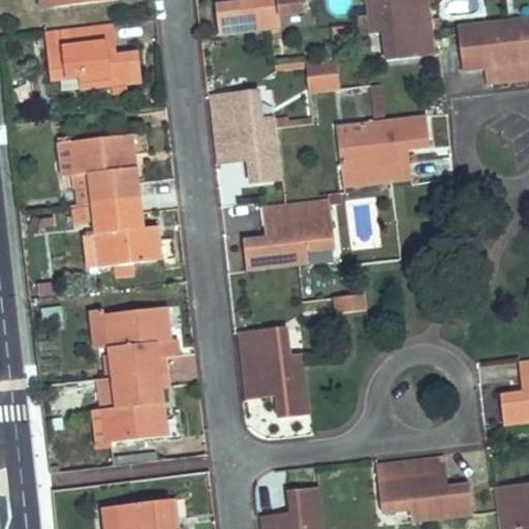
[(40,0),(41,8),(60,6),(58,0),(40,0)]
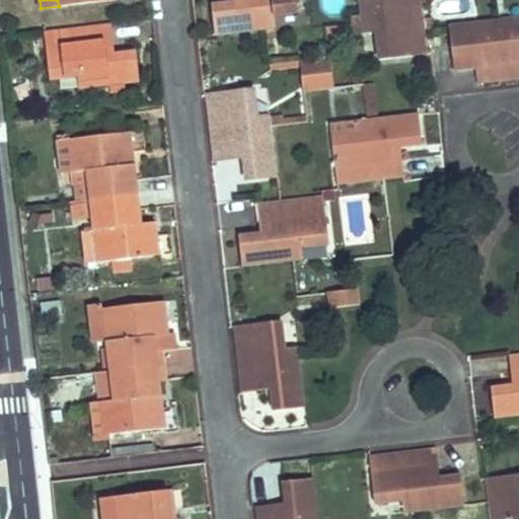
[(302,12),(300,0),(240,0),(240,1),(233,2),(212,5),(216,35),(276,28),(275,15),(274,8),(286,6),(287,14),(302,12)]
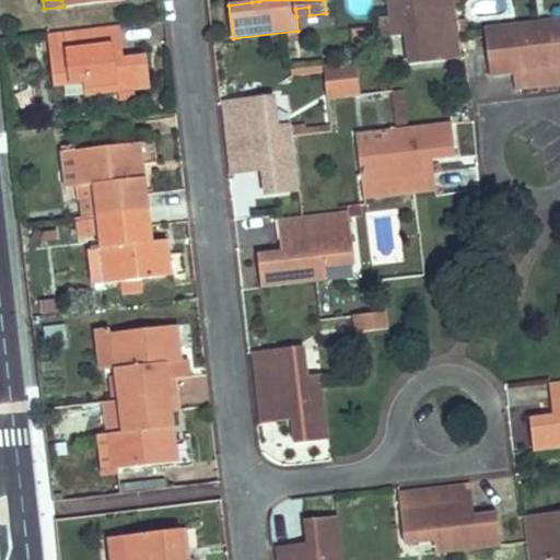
[(409,65),(461,58),(453,0),(387,0),(392,36),(406,34),(415,34),(416,46),(407,47),(409,65)]
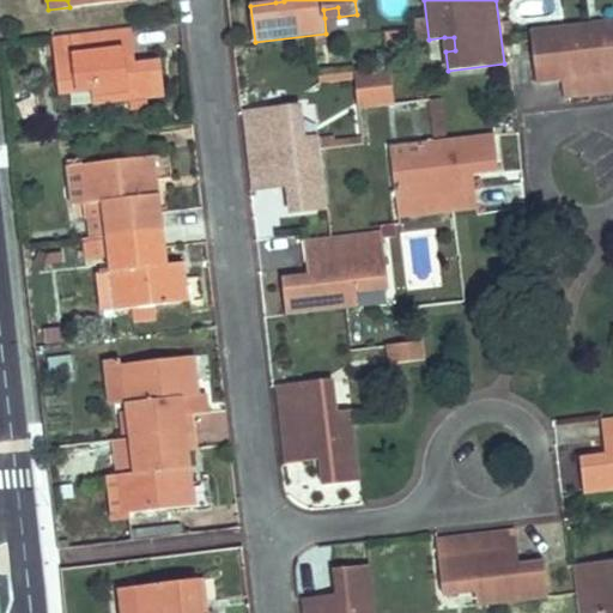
[(325,18),(339,17),(338,7),(323,10),(325,18)]
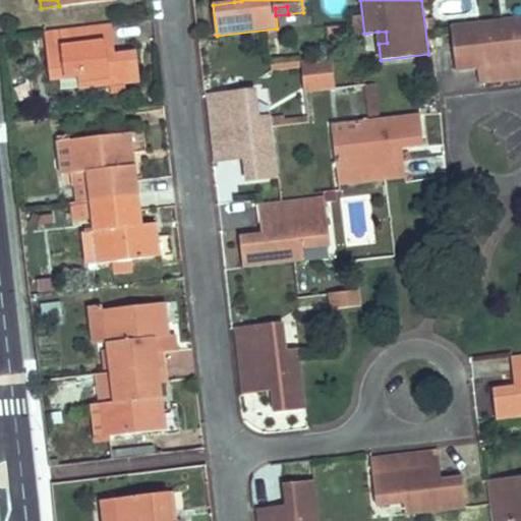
[(520,78),(520,17),(451,25),(454,57),(476,54),(477,67),(479,83),(520,78)]
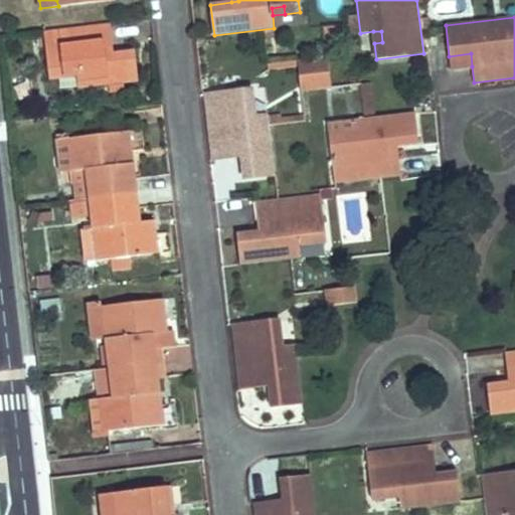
[(111,23),(104,24),(107,53),(115,52),(111,23)]
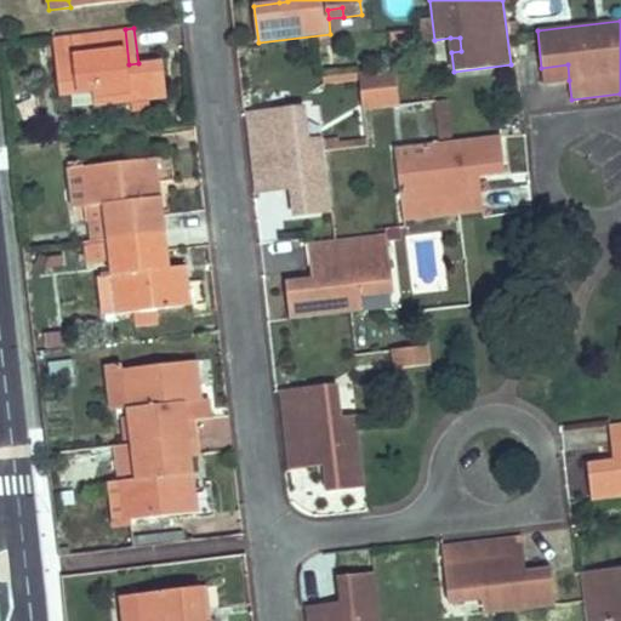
[(125,29),(53,38),(61,95),(79,92),(78,83),(92,81),(93,90),(96,106),(132,101),(134,110),(151,108),(151,98),(167,97),(164,60),(138,63),(129,64),(125,29)]
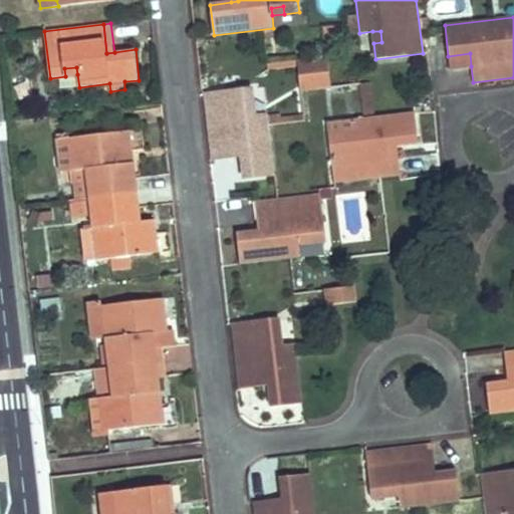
[(372,31),(373,43),(381,42),(380,31),(372,31)]
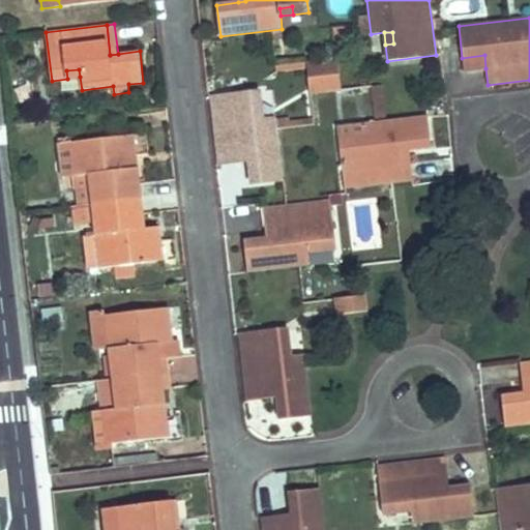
[(484,55),(462,58),(464,71),(486,68),(484,55)]
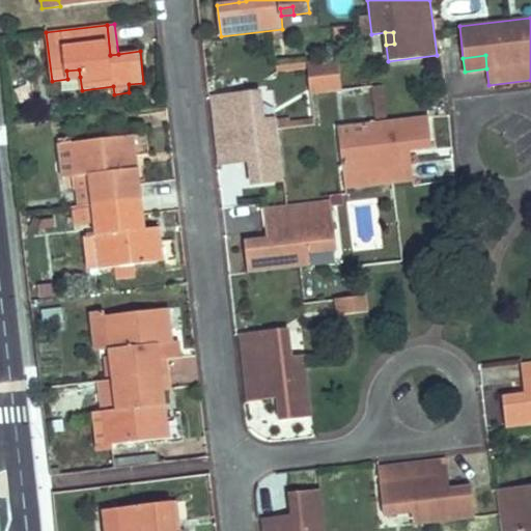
[(340,75),(338,59),(323,61),(325,77),(340,75)]
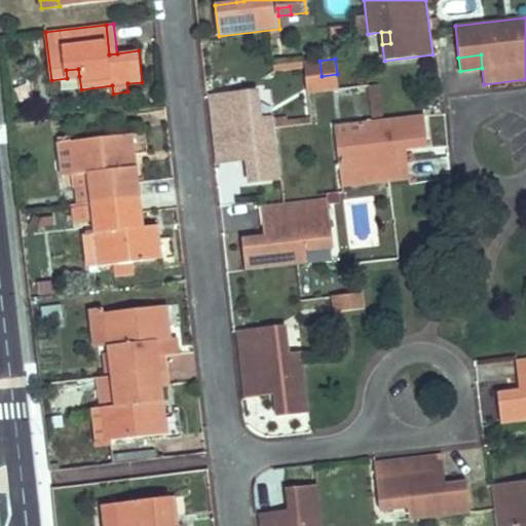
[(320,61),(304,63),(305,68),(306,78),(322,76),(320,61)]
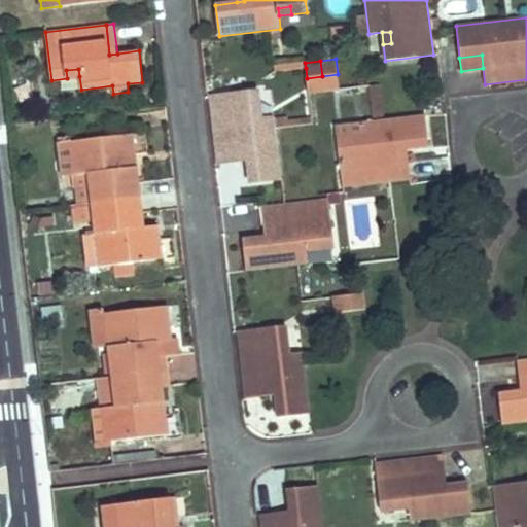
[(305,63),(275,66),(275,72),(306,68),(305,63)]
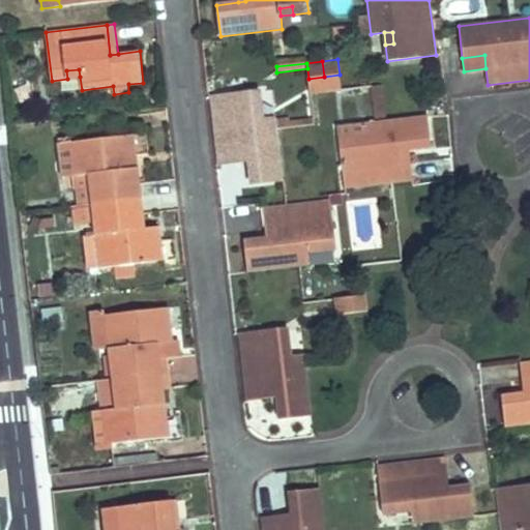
[(67,79),(80,77),(79,69),(66,70),(67,79)]
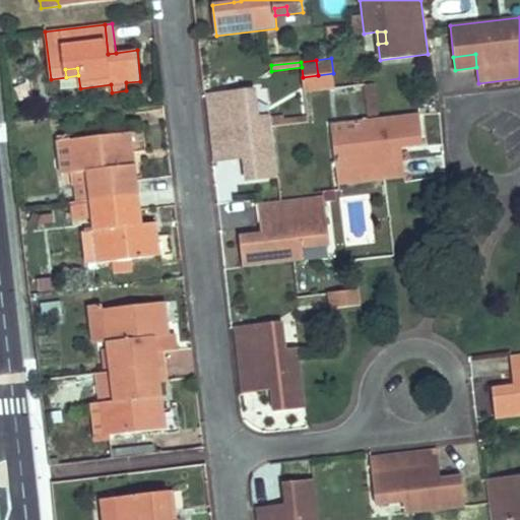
[(320,90),(335,88),(333,73),(318,75),(320,90)]
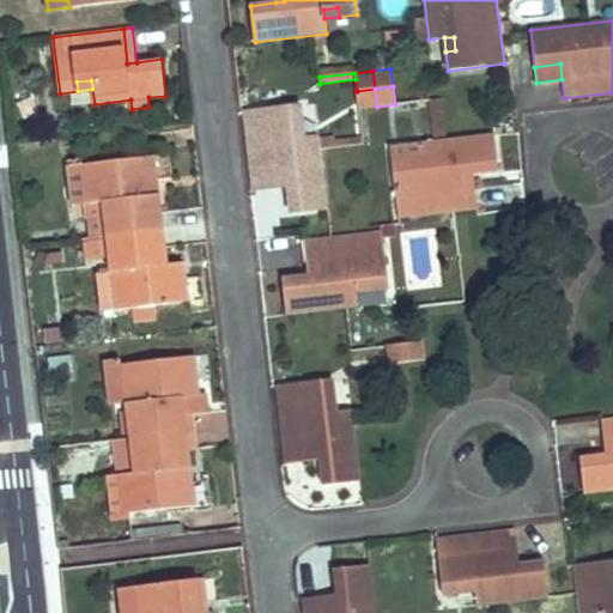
[(357,91),(359,109),(377,107),(375,89),(357,91)]
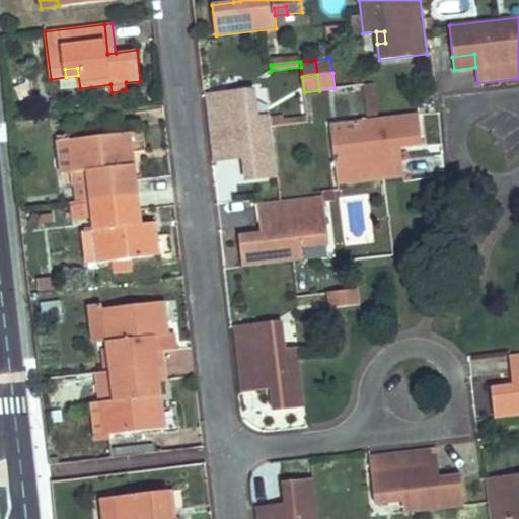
[(373,83),(364,84),(368,118),(377,117),(373,83)]
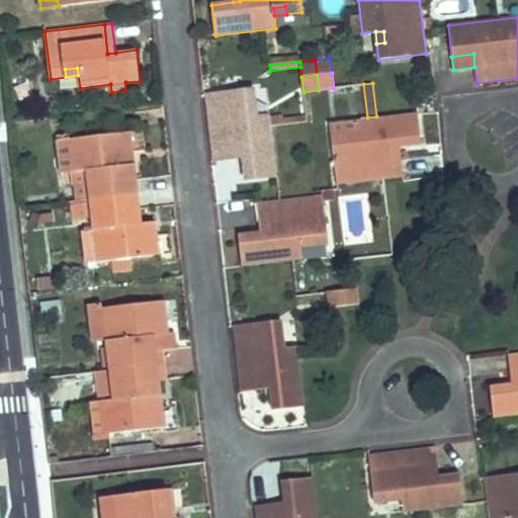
[(253,90),(206,95),(213,155),(243,151),(244,159),(246,180),(276,176),(269,115),(257,117),(249,118),(248,106),(255,105),(253,90)]
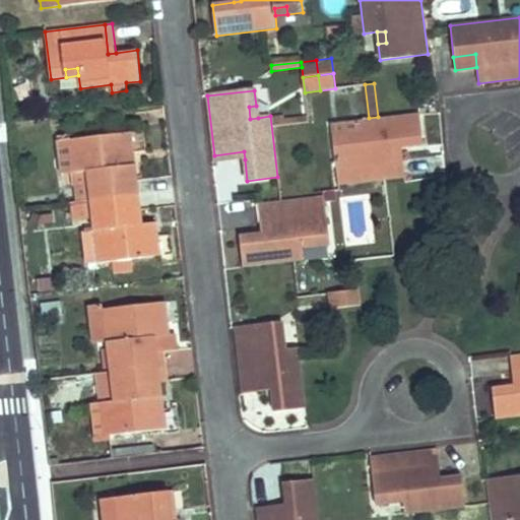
[(279,122),(303,125),(306,96),(282,93),(279,122)]
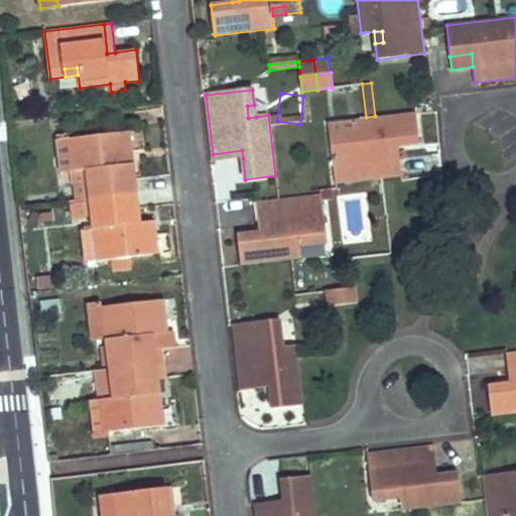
[(256,117),(254,105),(247,106),(248,118),(256,117)]
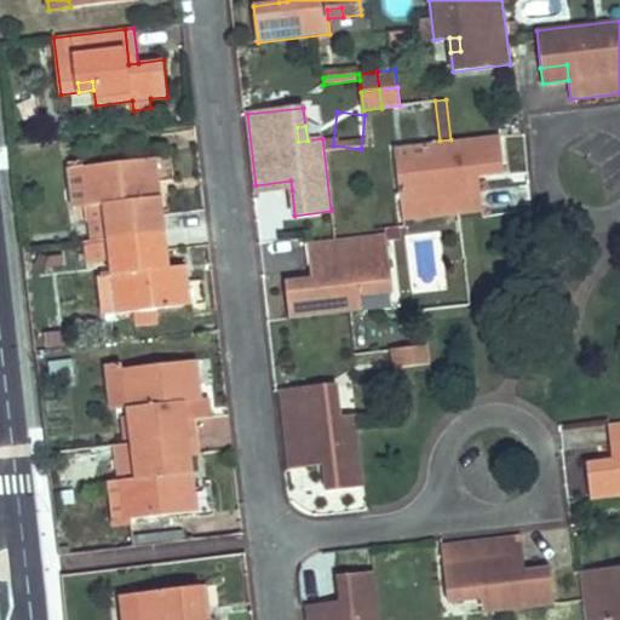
[(395,149),(403,220),(474,212),(470,178),(478,177),(504,173),(500,137),(395,149)]
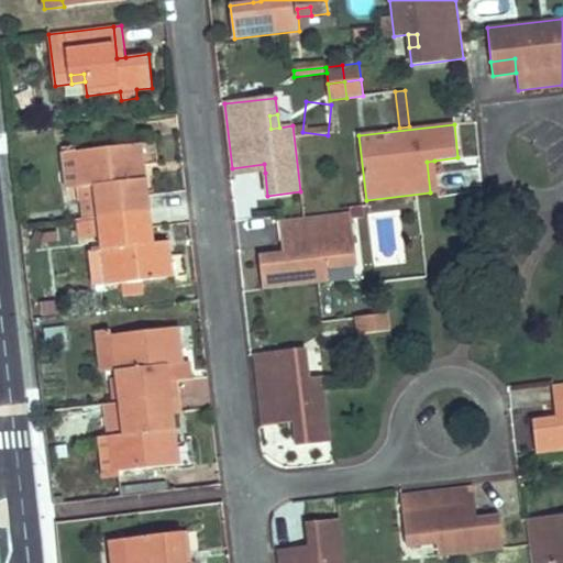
[(136,144),(73,152),(76,187),(79,186),(95,185),(98,217),(151,211),(146,178),(141,178),(136,144)]
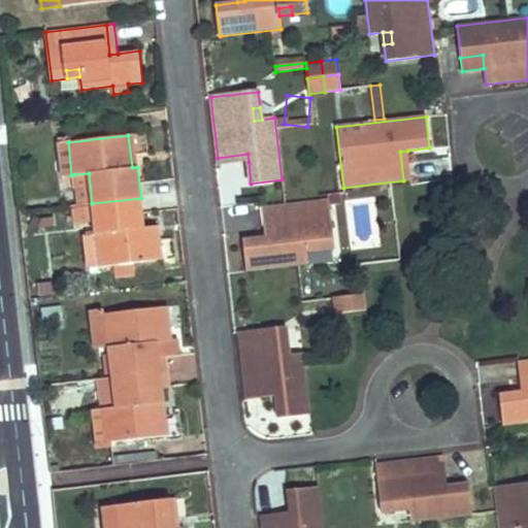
[(134,135),(128,135),(132,167),(137,167),(134,135)]
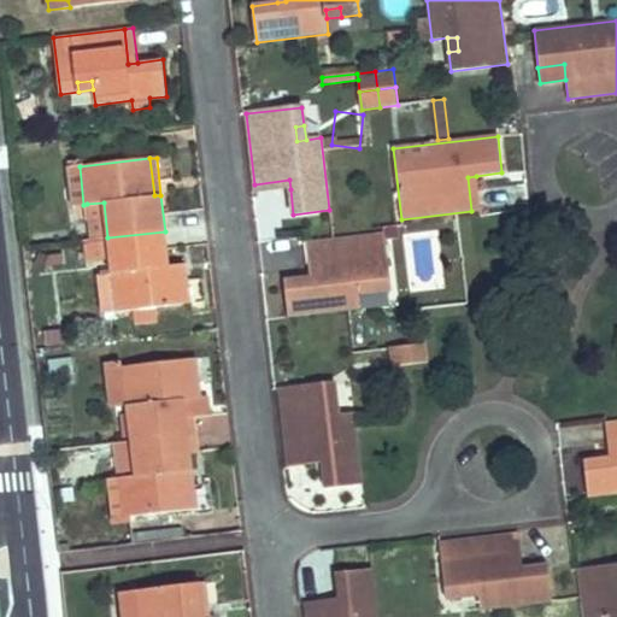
[(74,206),(83,205),(80,166),(69,168),(74,206)]
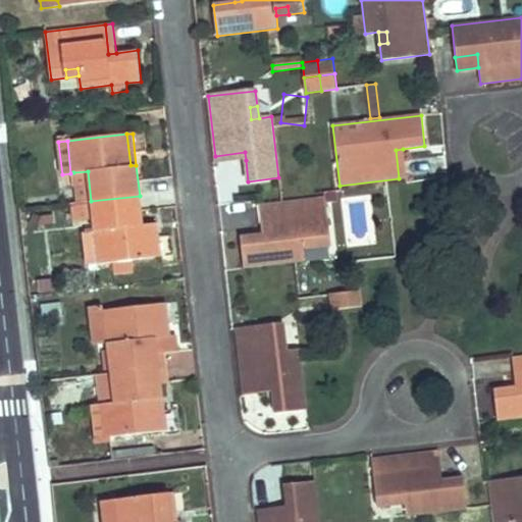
[(407,177),(403,149),(396,150),(399,178),(407,177)]
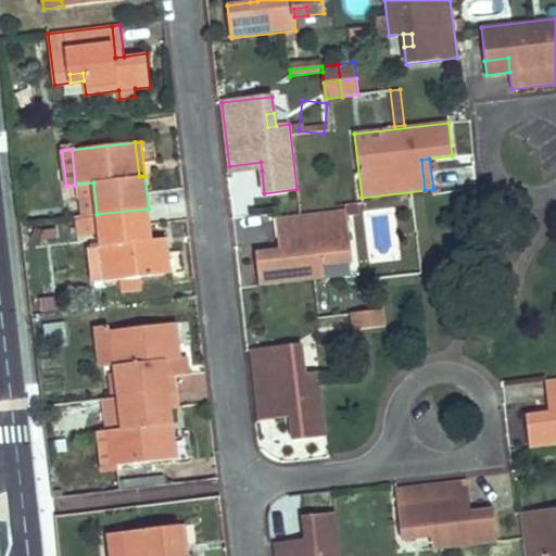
[(230,174),(262,171),(261,162),(229,166),(230,174)]
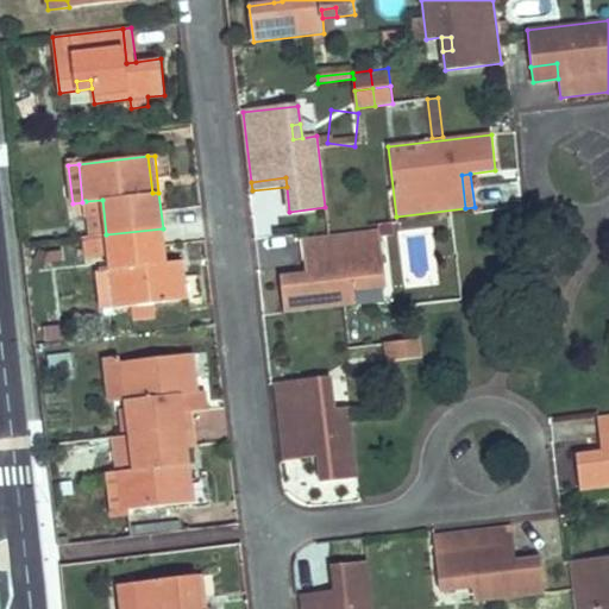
[(102,200),(86,201),(89,237),(106,234),(102,200)]
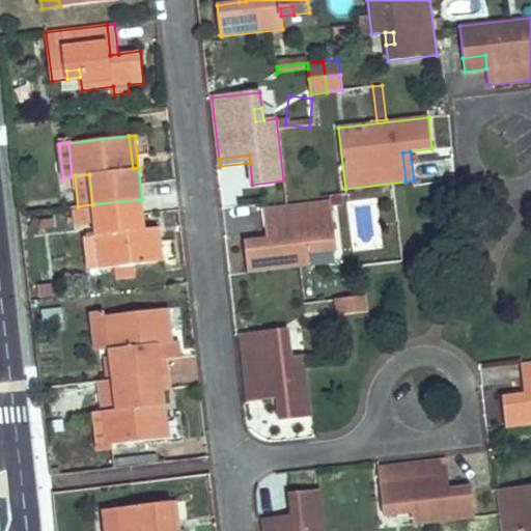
[(92,204),(94,224),(95,234),(83,236),(88,274),(95,274),(95,269),(115,267),(135,264),(159,261),(156,228),(145,229),(142,199),(92,204)]
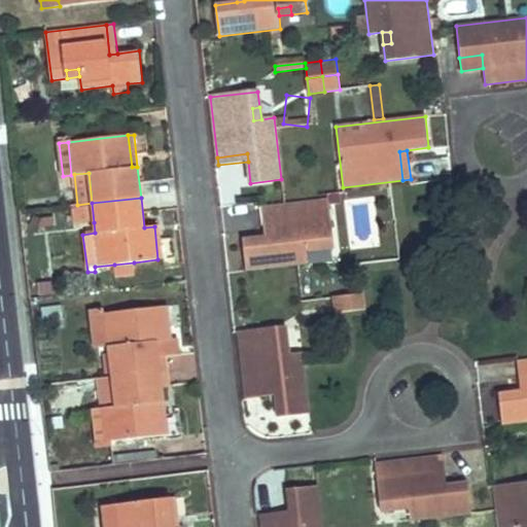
[(329,200),(285,205),(269,207),(273,236),(265,237),(243,240),(247,271),(308,264),(307,250),(306,243),(318,241),(319,249),(335,247),(329,200)]
